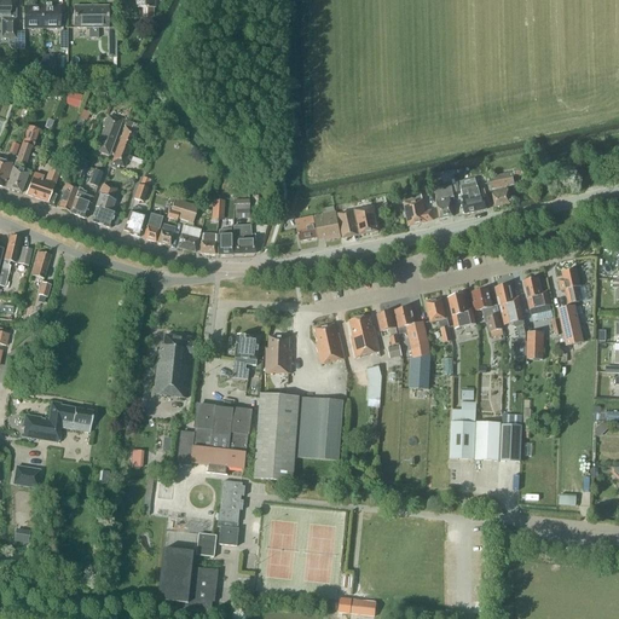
[(137,0),(137,9),(142,9),(142,19),(151,19),(151,9),(152,9),(154,9),(154,0),(137,0)]
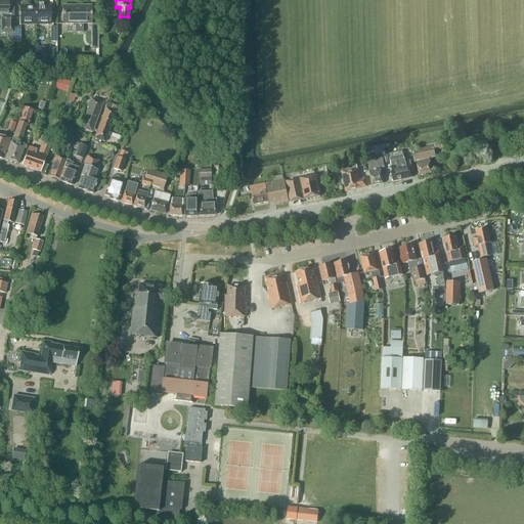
[(8,16),(8,2),(0,1),(0,14),(1,14),(1,33),(13,33),(13,16),(8,16)]
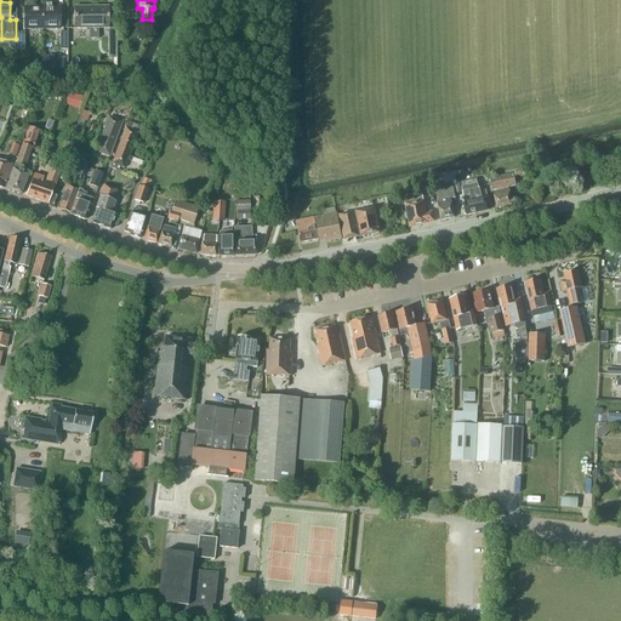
[(24,29),(41,29),(41,7),(24,7),(24,29)]
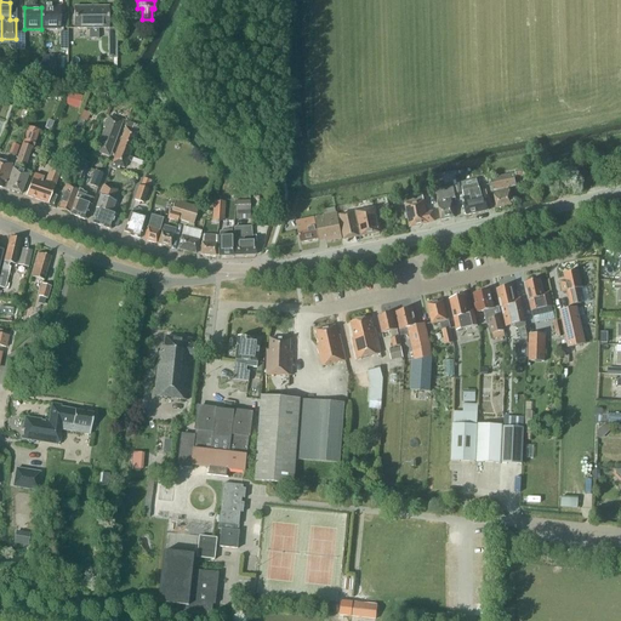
[(41,29),(58,29),(58,7),(41,7),(41,29)]
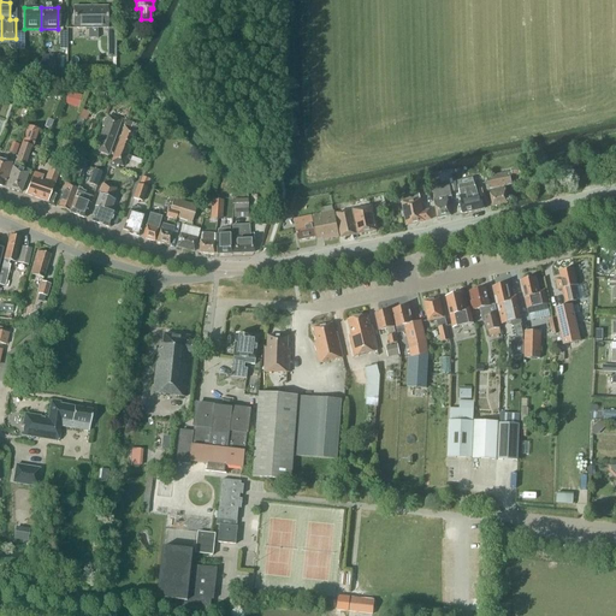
[(96,29),(106,29),(106,7),(73,7),(73,29),(88,29),(88,39),(96,39),(96,29)]
